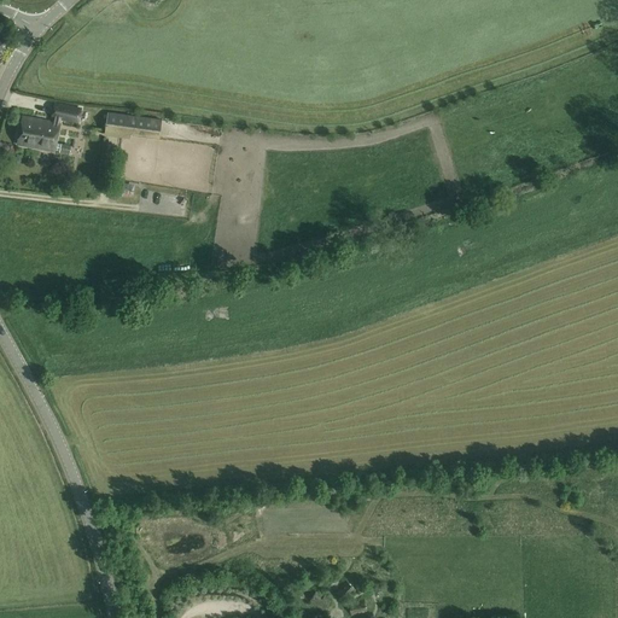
[(126,0),(109,0),(114,11),(128,6),(126,0)]
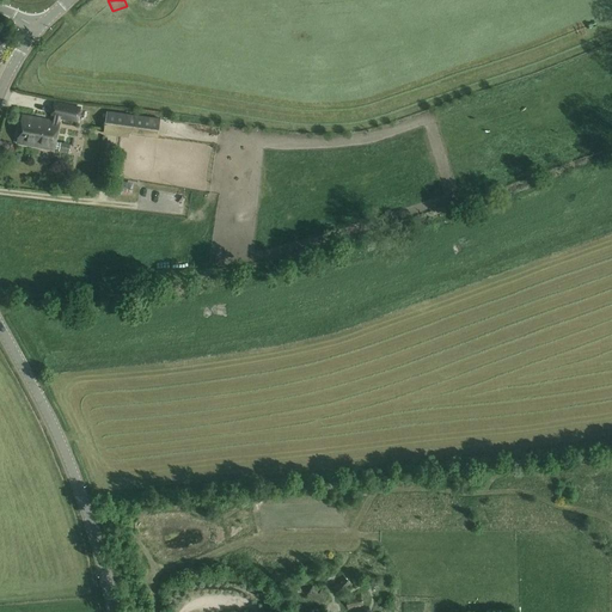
[(155,57),(169,44),(159,34),(145,47),(155,57)]
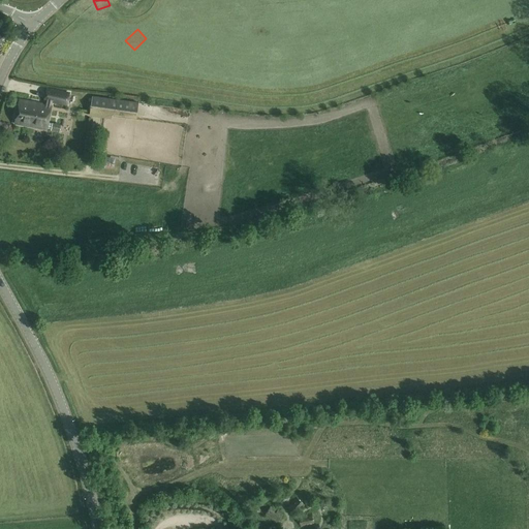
[(45,100),(44,104),(29,101),(19,99),(14,123),(47,129),(51,105),(50,105),(51,101),(66,104),(68,93),(47,88),(44,99),(45,100)]
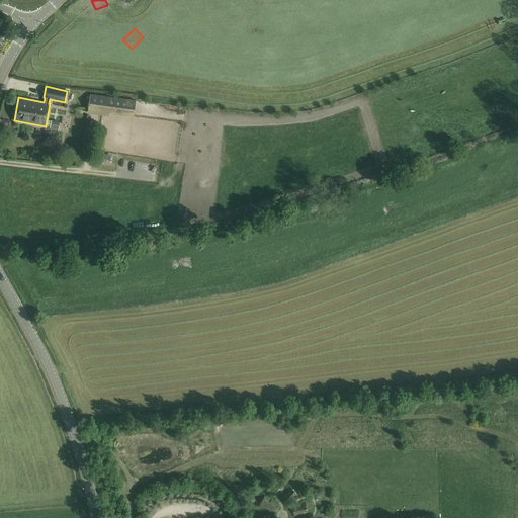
[(90,94),(89,103),(88,112),(109,114),(109,110),(133,114),(135,100),(90,94)]
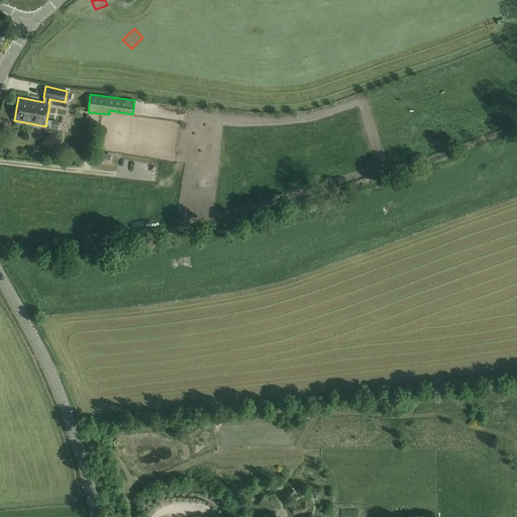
[(291,487),(281,497),(288,503),(297,493),(291,487)]
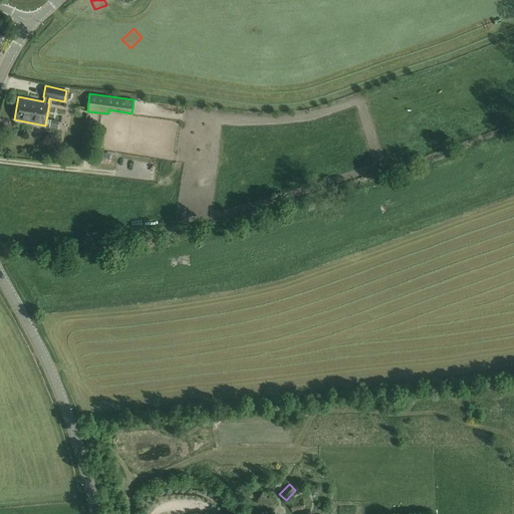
[(257,500),(268,508),(274,501),(262,493),(257,500)]
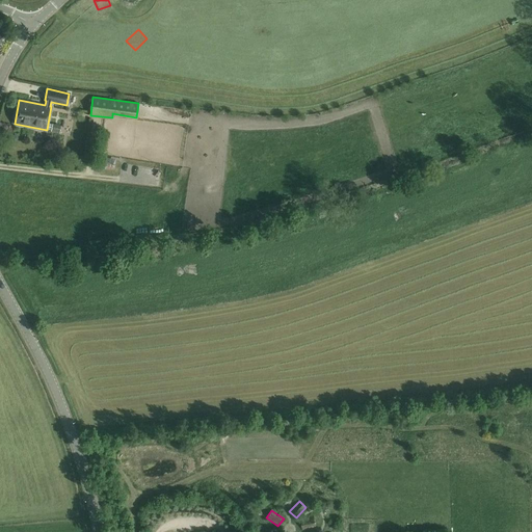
[(316,527),(314,517),(300,521),(302,530),(316,527)]
